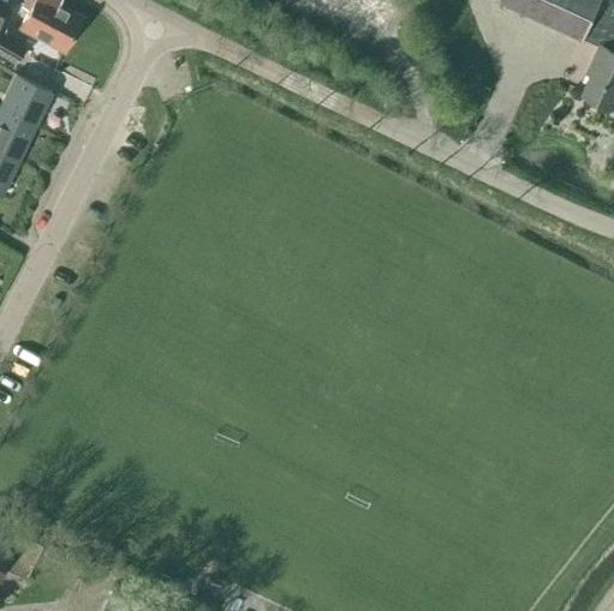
[(18,30),(63,54),(81,19),(58,6),(60,3),(57,0),(24,0),(21,9),(28,12),(18,30)]
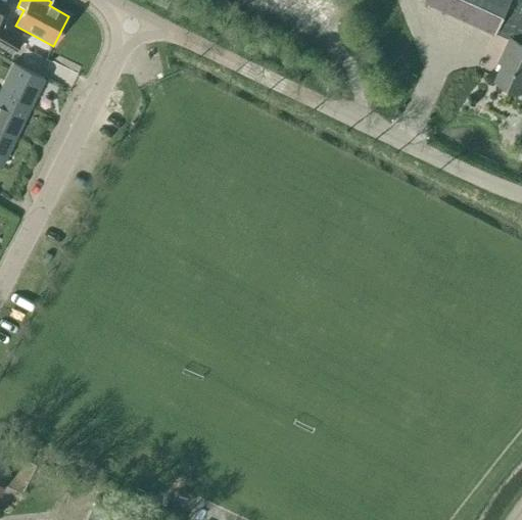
[(494,82),(521,94),(521,45),(521,14),(520,14),(521,10),(521,0),(419,0),(494,35),(509,41),(502,56),(506,58),(494,82)]
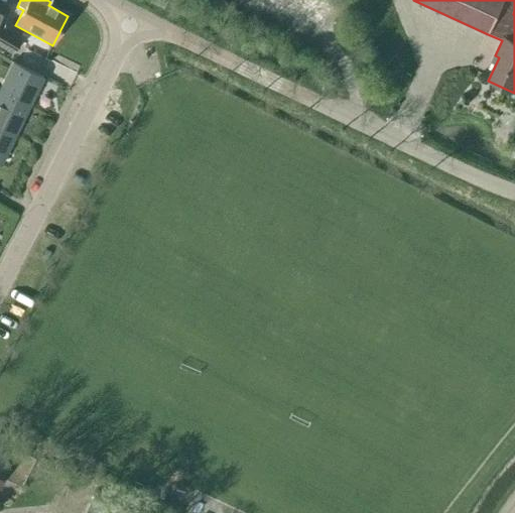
[(0,45),(15,52),(20,40),(0,31),(0,27),(7,11),(0,7),(0,45)]
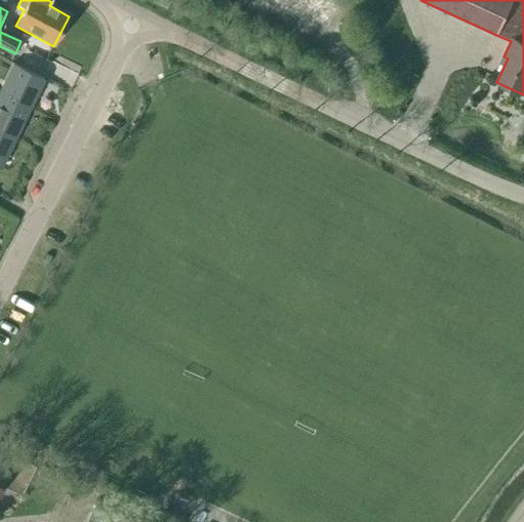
[(12,66),(0,90),(0,96),(29,111),(43,81),(12,66)]
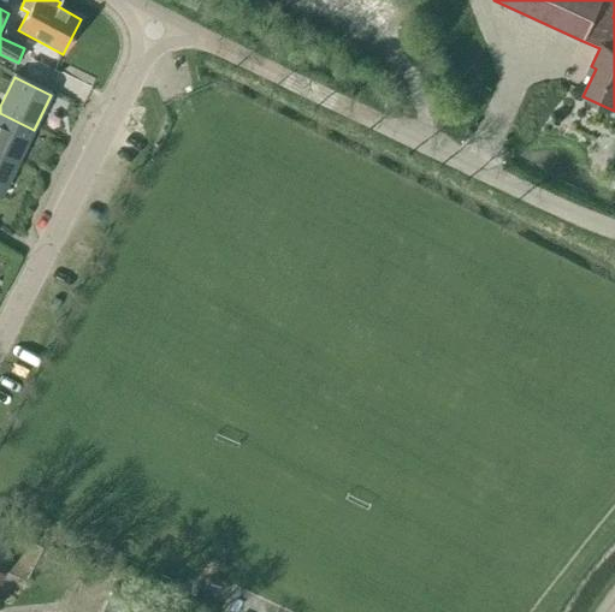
[(0,113),(0,156),(17,165),(34,130),(0,113)]
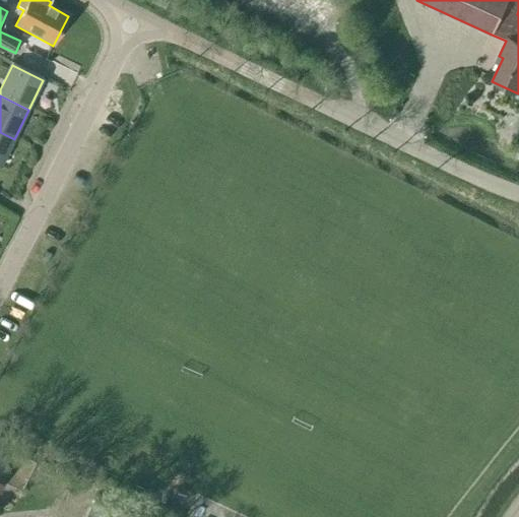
[(0,168),(14,139),(0,132),(0,168)]
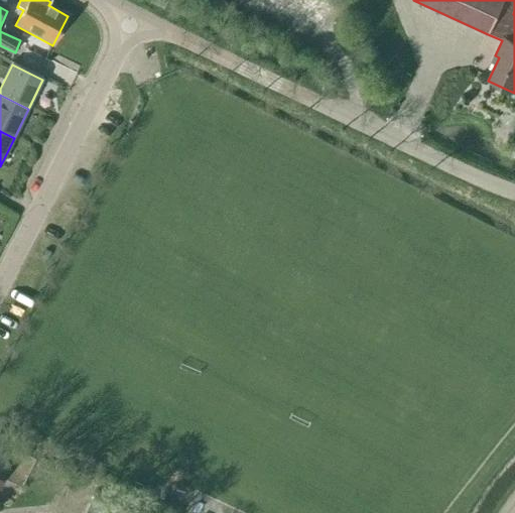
[(0,459),(0,478),(0,479),(21,489),(34,462),(16,453),(10,464),(0,459)]
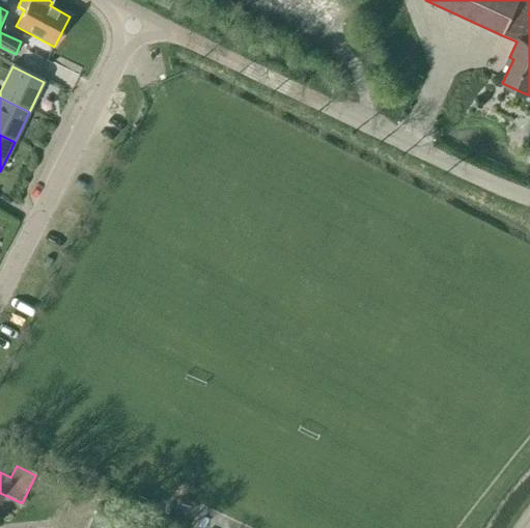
[(144,527),(100,506),(89,527),(144,527)]
